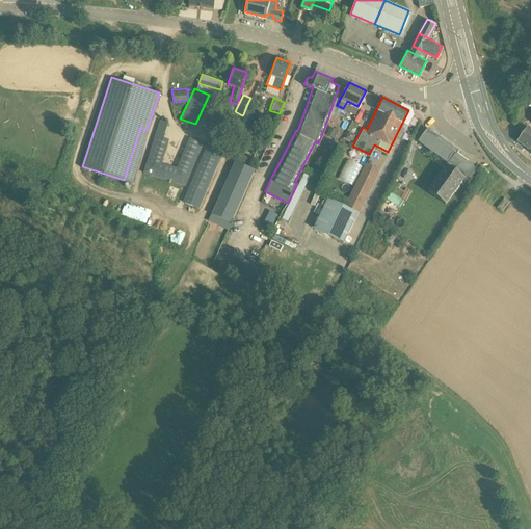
[(255,110),(246,106),(243,114),(250,117),(255,110)]
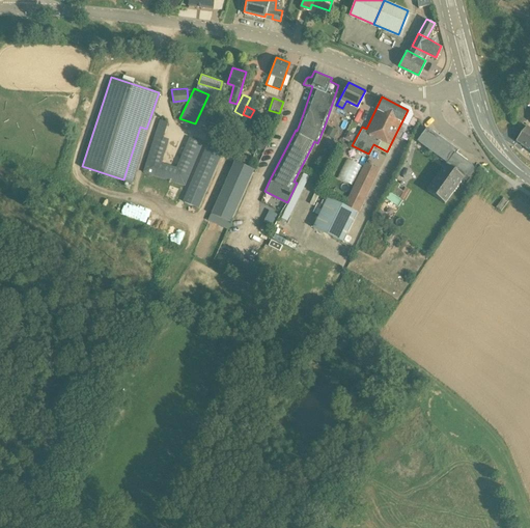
[(168,138),(163,136),(167,120),(159,117),(155,134),(143,170),(184,185),(202,141),(188,135),(175,165),(161,161),(168,138)]
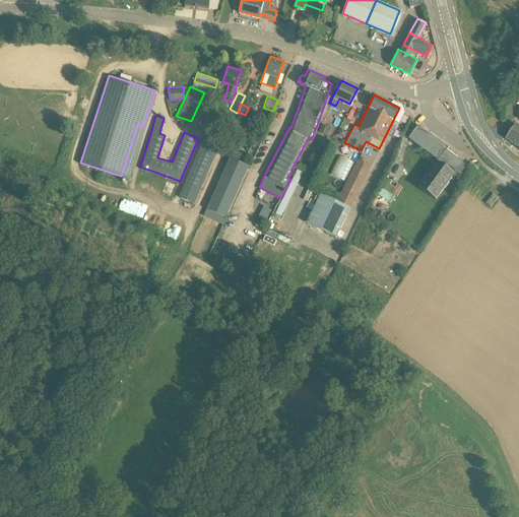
[(322,122),(318,129),(326,133),(329,125),(322,122)]
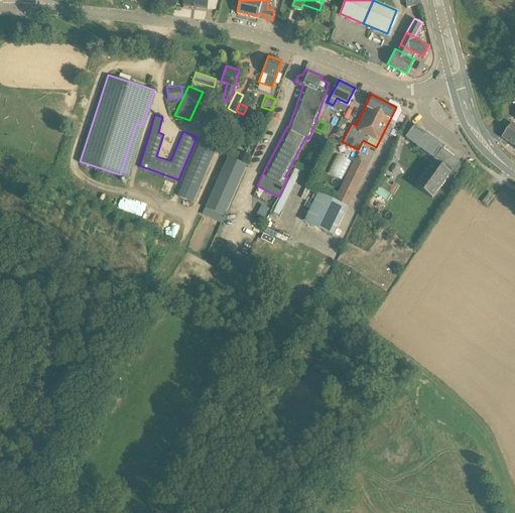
[(514,125),(510,121),(501,135),(514,145),(514,125)]
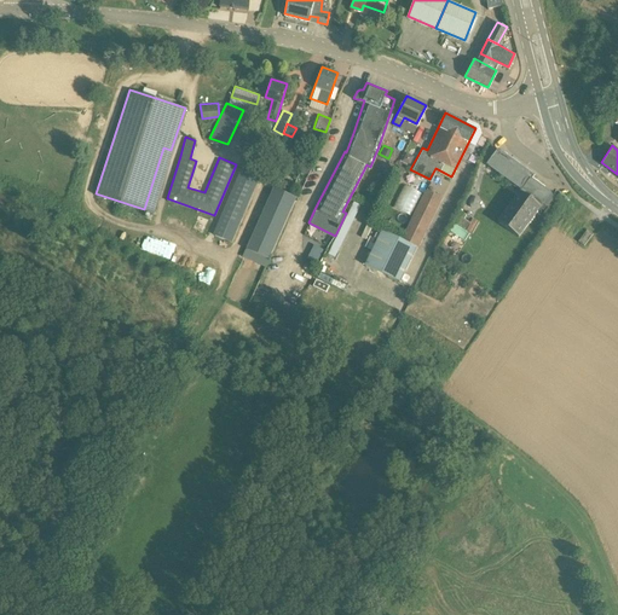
[(529,169),(497,148),(486,162),(521,187),(529,178),(525,174),(529,169)]
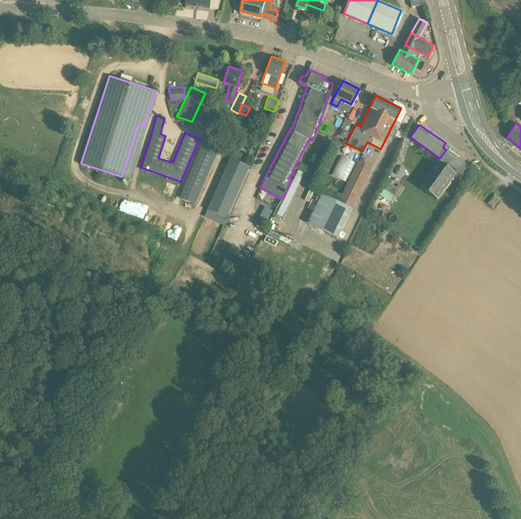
[(216,149),(222,136),(207,130),(202,142),(178,196),(194,202),(216,149)]
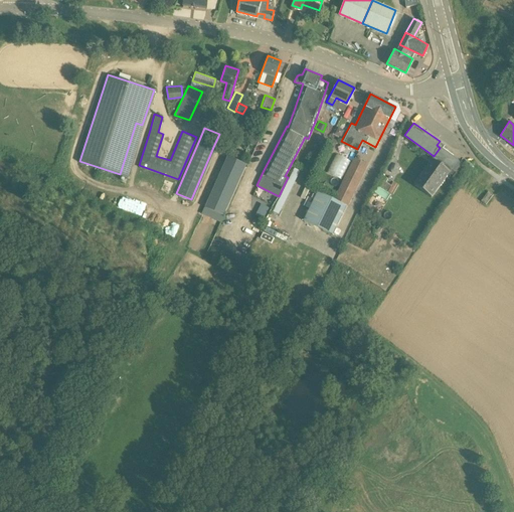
[(248,141),(255,143),(258,137),(250,134),(248,141)]
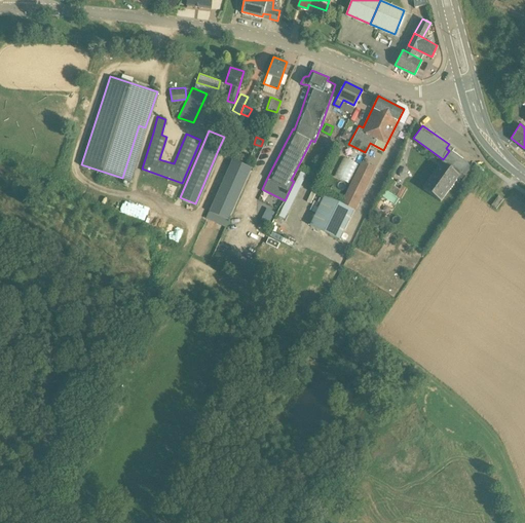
[(344,142),(338,139),(334,146),(340,149),(344,142)]
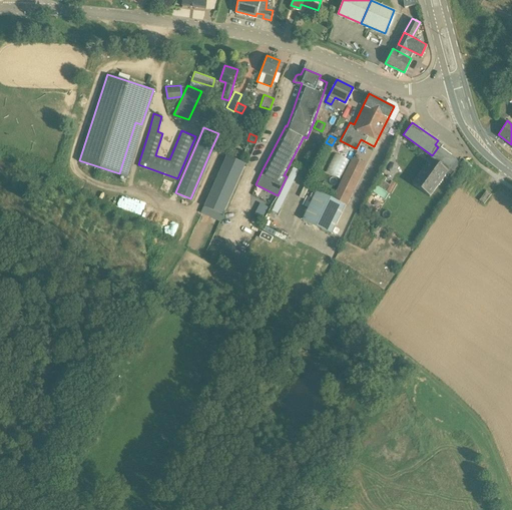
[(455,158),(438,147),(432,155),(412,182),(429,194),(449,166),(455,159),(455,158)]
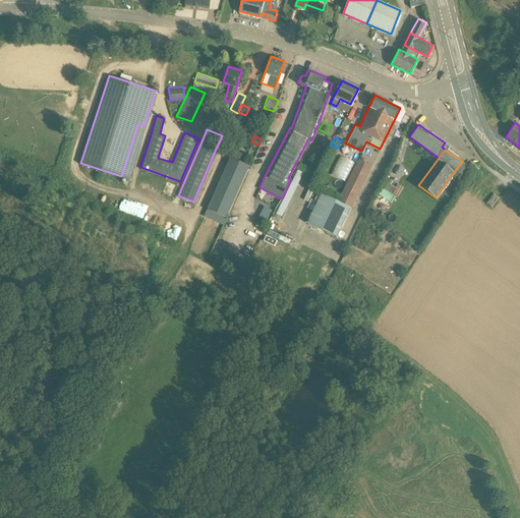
[(331,172),(345,179),(354,161),(340,154),(331,172)]
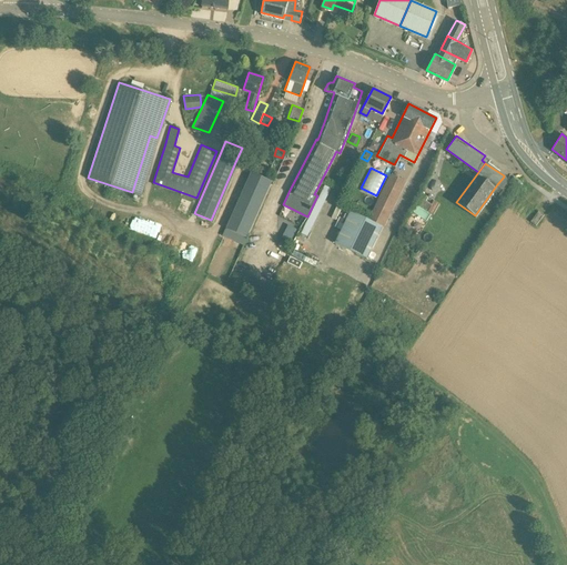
[(272,180),(252,171),(226,226),(246,235),(272,180)]
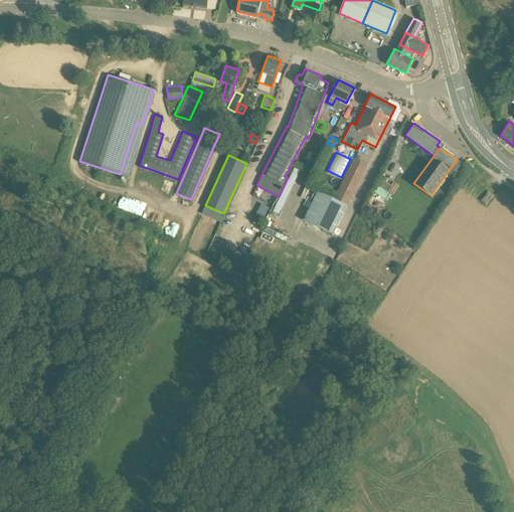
[(365,162),(352,157),(333,197),(345,203),(365,162)]
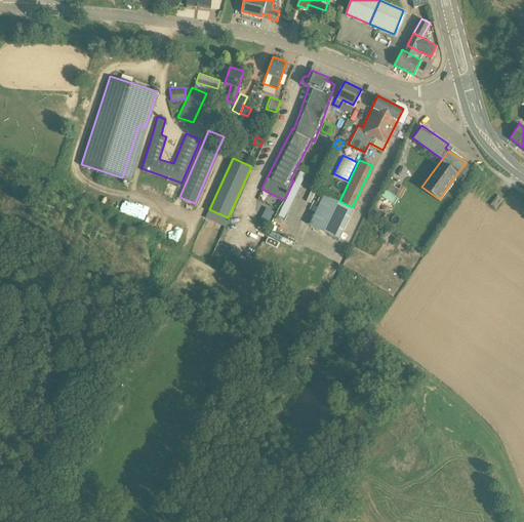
[(466,163),(459,170),(462,172),(469,165),(466,163)]
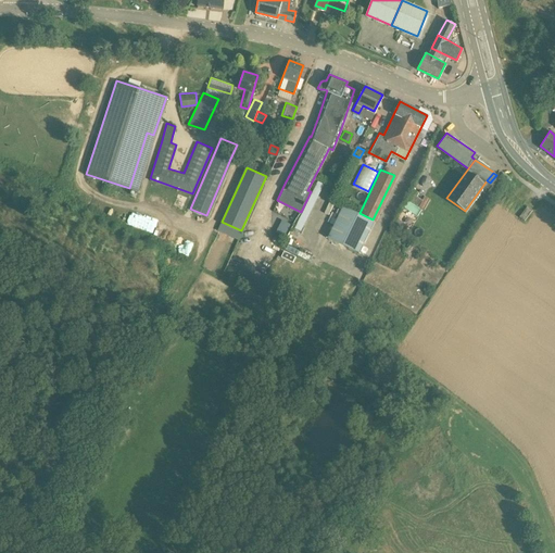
[(424,195),(412,187),(406,197),(418,203),(424,195)]
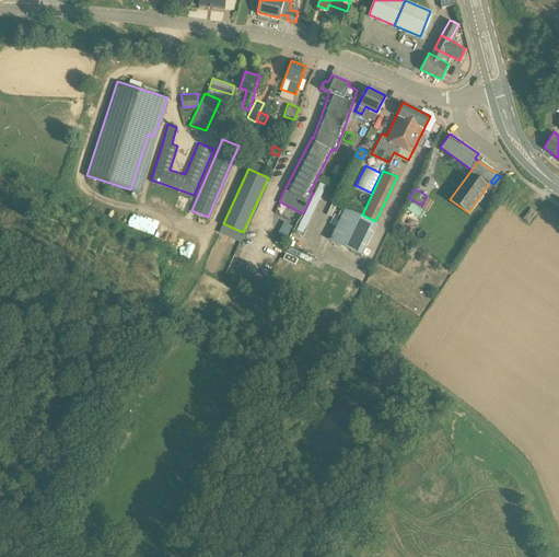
[(530,206),(522,217),(527,220),(535,210),(530,206)]
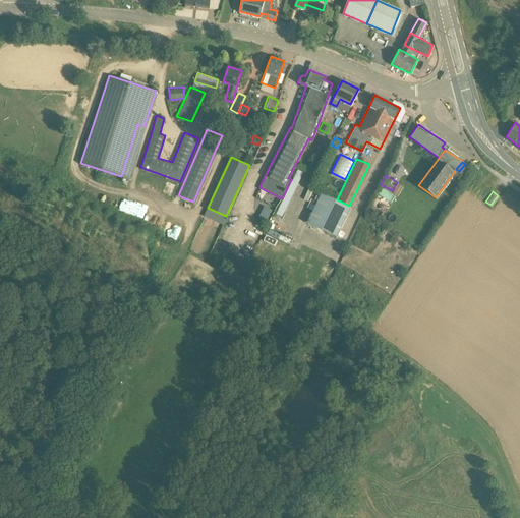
[(115,208),(147,217),(151,203),(120,192),(115,208)]
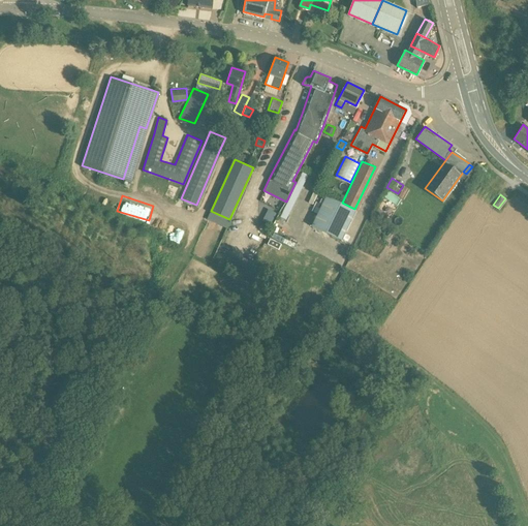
[(355,210),(325,195),(311,224),(341,240),(355,210)]
